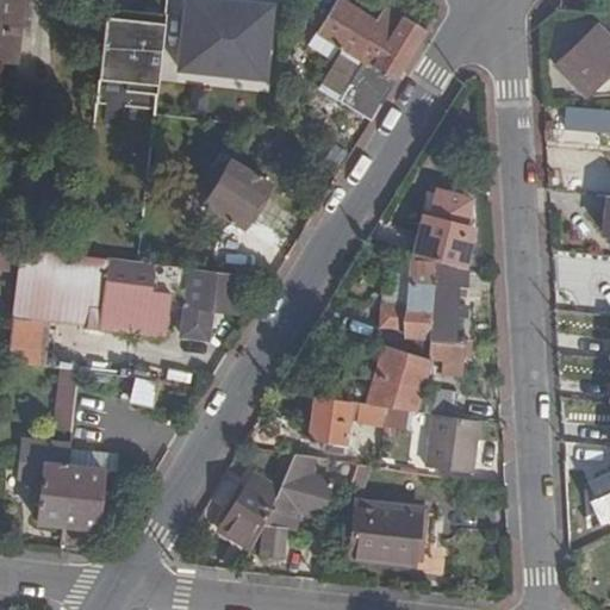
[(22,0),(0,0),(0,60),(14,62),(22,0)]
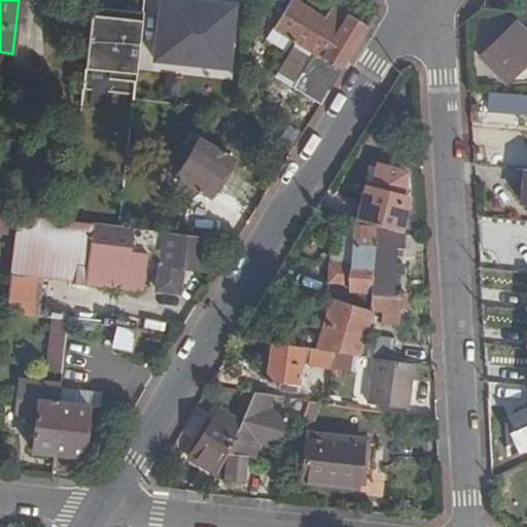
[(155,0),(148,58),(227,67),(236,0),(155,0)]
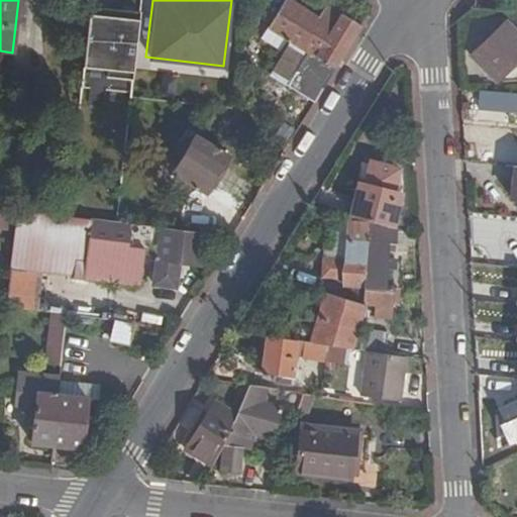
[(295,85),(316,100),(362,26),(362,25),(326,3),(317,18),(288,0),(284,0),(268,25),(313,55),(295,85)]
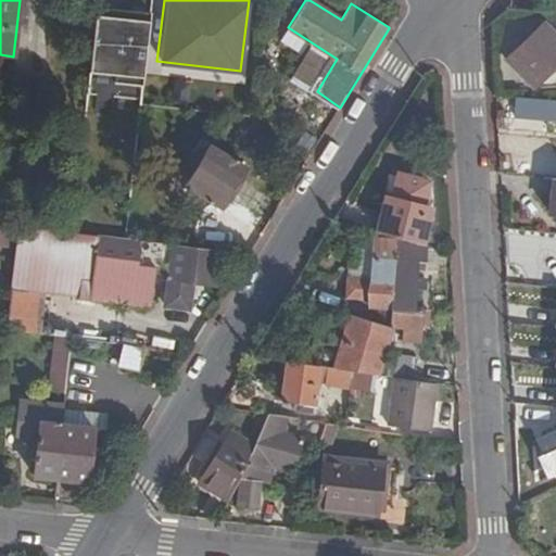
[(148,15),(92,9),(85,67),(139,75),(148,15)]
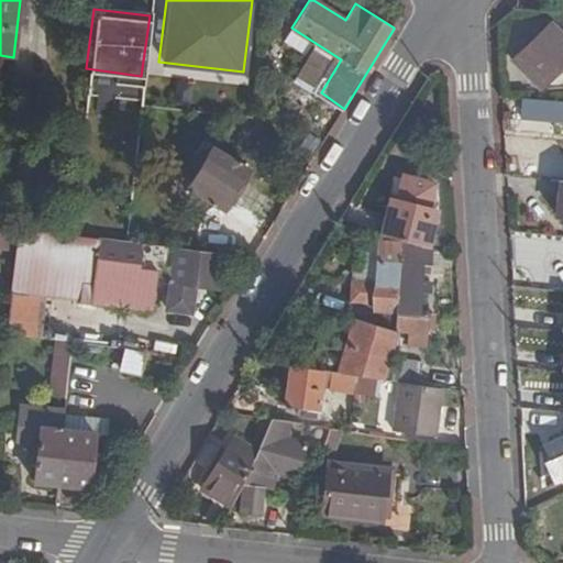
[(562,33),(552,22),(515,58),(540,86),(562,66),(562,67),(562,33)]
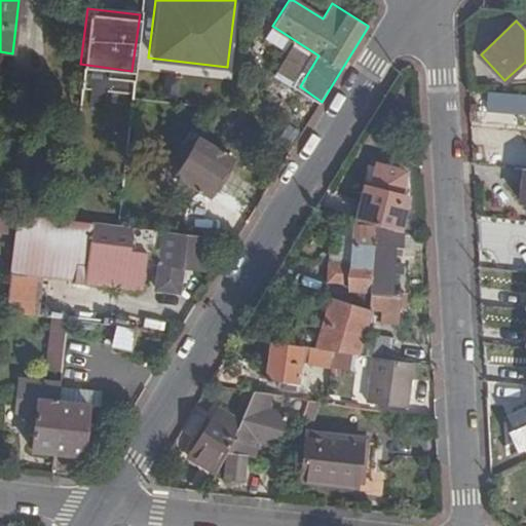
[(522,96),(494,94),(493,112),(520,115),(522,96)]
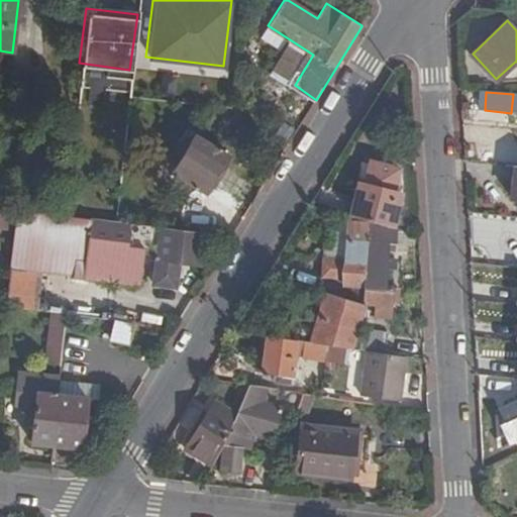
[(205,192),(229,157),(195,134),(186,147),(178,142),(170,156),(179,161),(172,170),(205,192)]
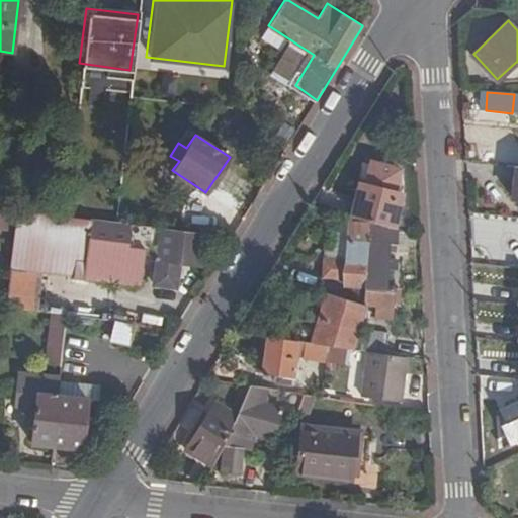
[(149,163),(156,153),(142,144),(135,154),(149,163)]
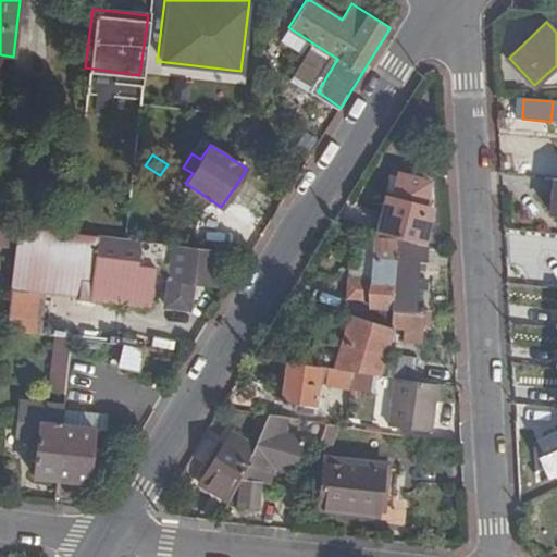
[(404,196),(407,180),(400,177),(396,195),(404,196)]
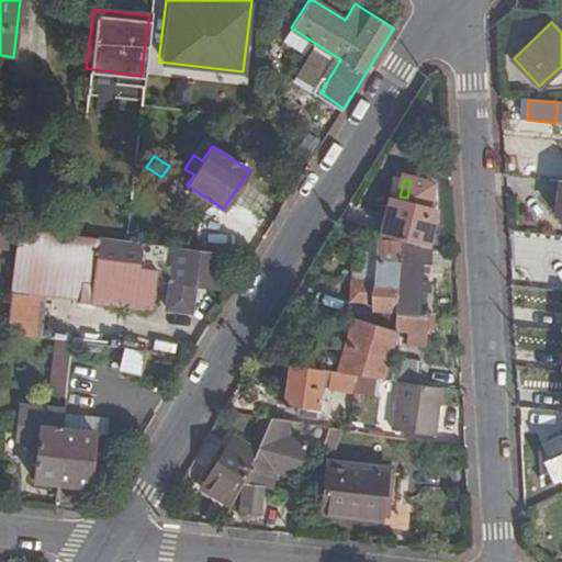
[(400,239),(430,247),(438,210),(427,208),(431,186),(411,181),(407,198),(400,197),(398,197),(397,202),(395,210),(388,208),(382,235),(400,239)]
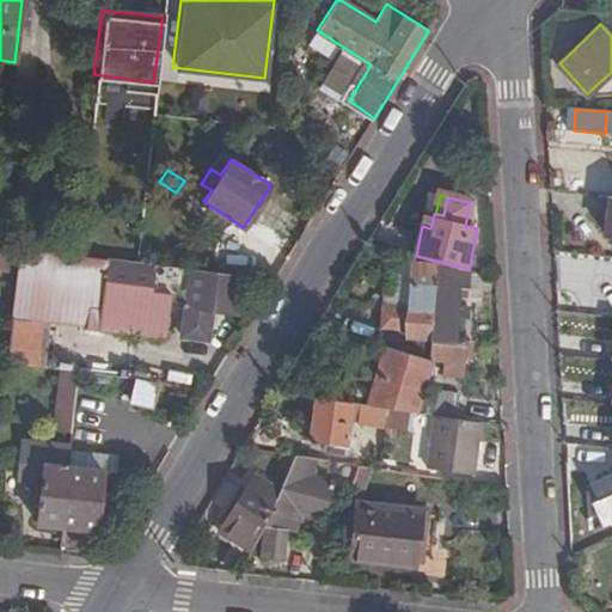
[(424,218),(422,226),(430,228),(433,220),(424,218)]
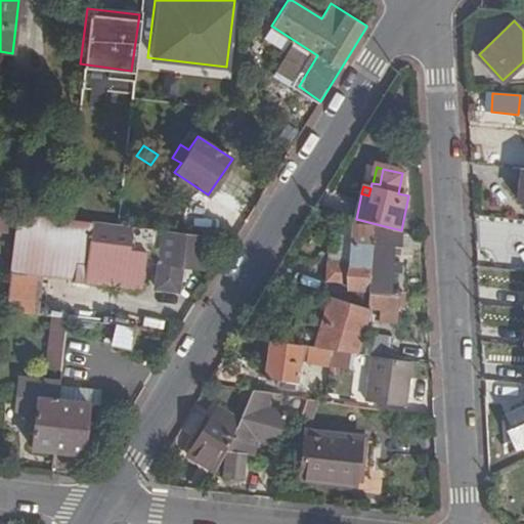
[(0,210),(0,227),(15,229),(17,212),(0,210)]
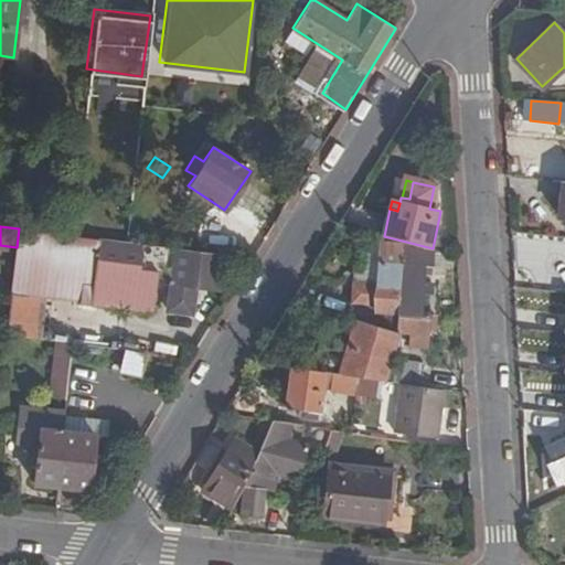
[(19,228),(17,247),(13,272),(84,279),(157,287),(160,267),(173,268),(176,246),(128,240),(74,234),(19,228)]
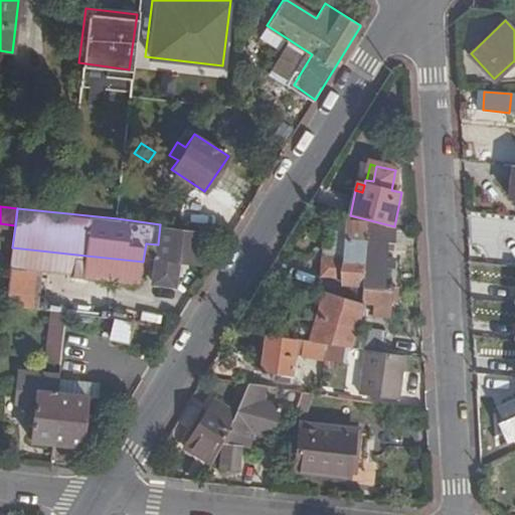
[(396,248),(394,226),(366,219),(366,220),(362,287),(361,303),(361,306),(374,306),(374,318),(389,318),(391,289),(382,288),(384,248),(396,248)]
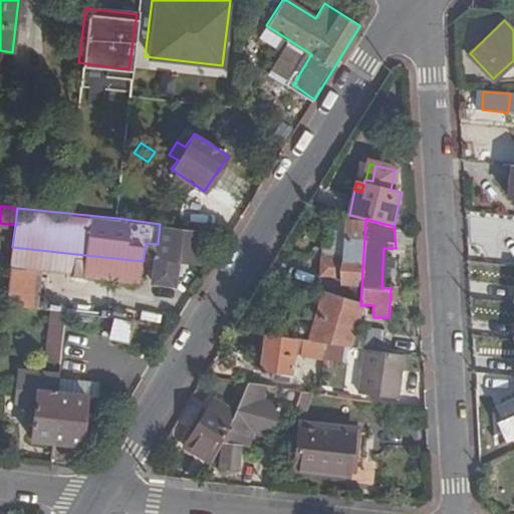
[(361,286),(365,220),(346,220),(343,257),(318,256),(316,287),(324,290),(360,302),(361,286)]
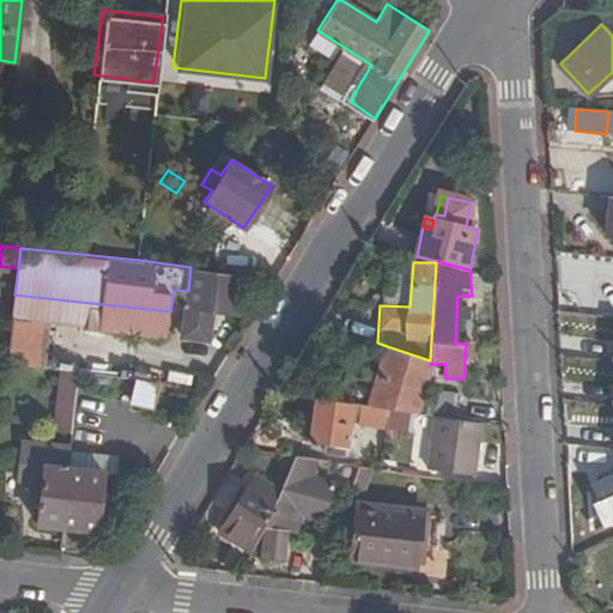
[(240,311),(244,274),(190,267),(188,291),(182,334),(207,337),(210,325),(216,325),(217,315),(223,315),(225,310),(240,311)]
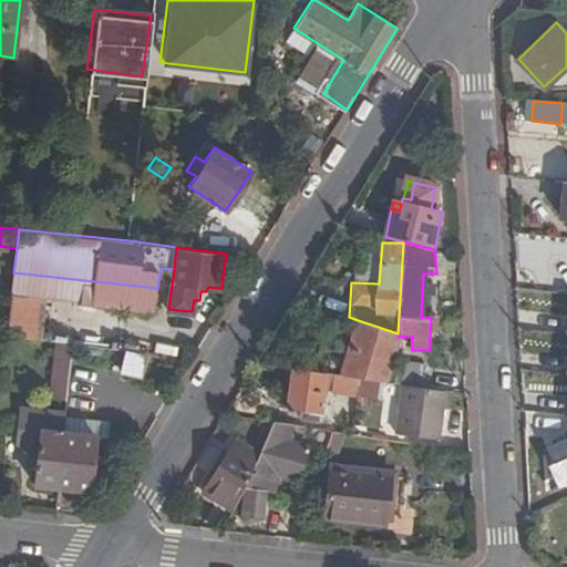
[(13,272),(7,339),(41,341),(45,298),(82,301),(84,280),(13,272)]
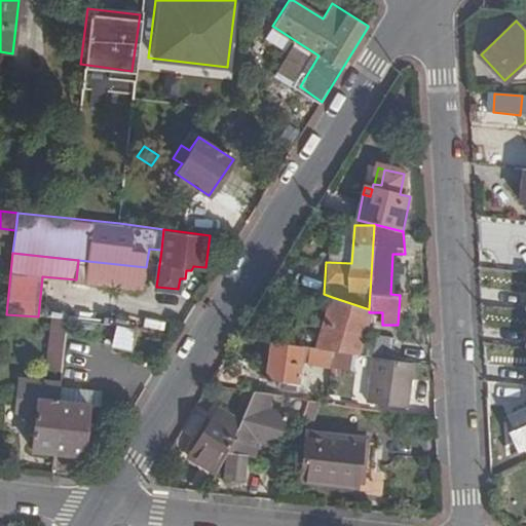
[(78,260),(76,279),(144,288),(146,267),(78,260)]
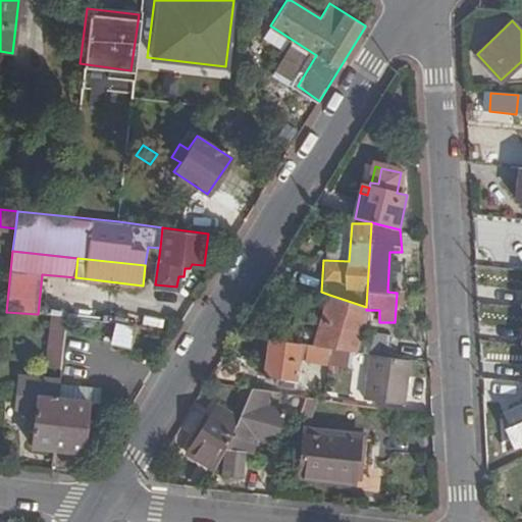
[(366,307),(329,295),(320,329),(309,327),(305,345),(330,349),(352,352),(366,307)]
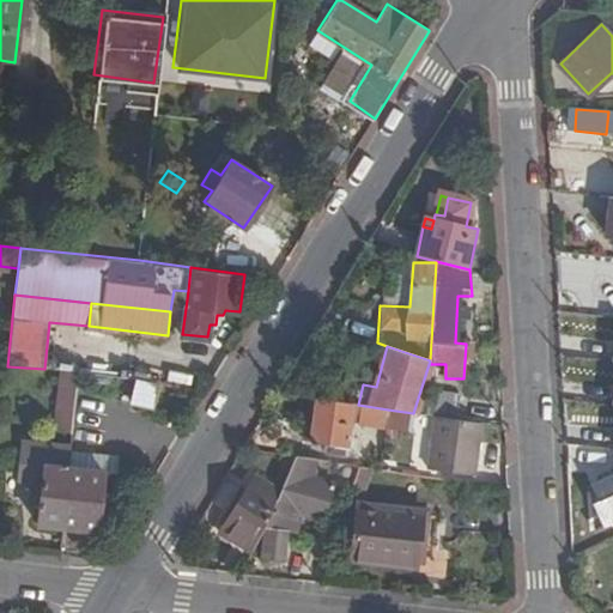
[(134,375),(137,375),(138,364),(116,360),(114,374),(131,375),(134,375)]
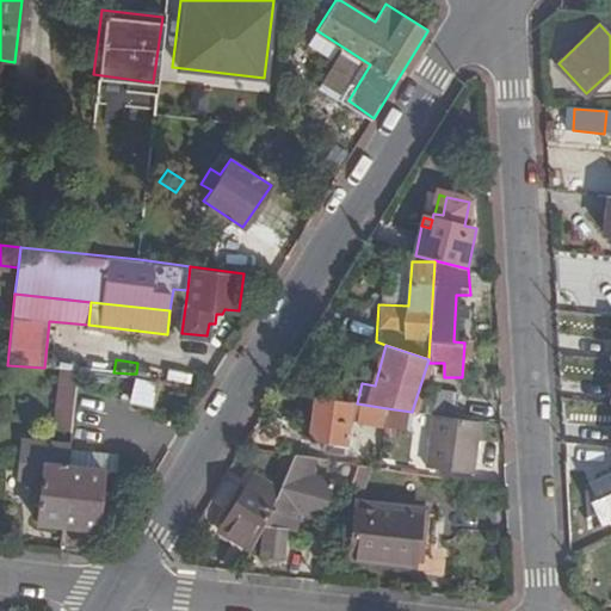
[(72,430),(79,371),(61,369),(54,427),(72,430)]
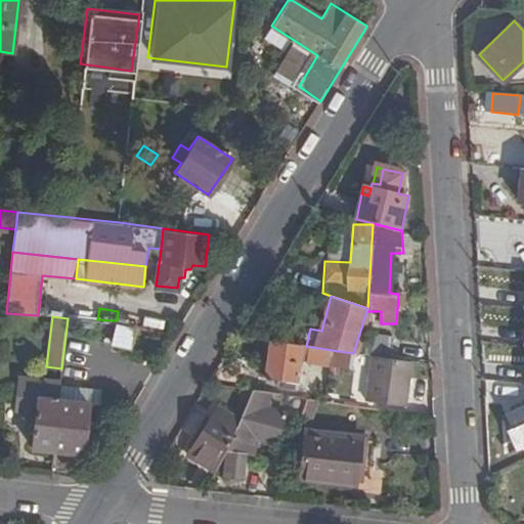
[(130,347),(133,330),(117,328),(113,344),(130,347)]
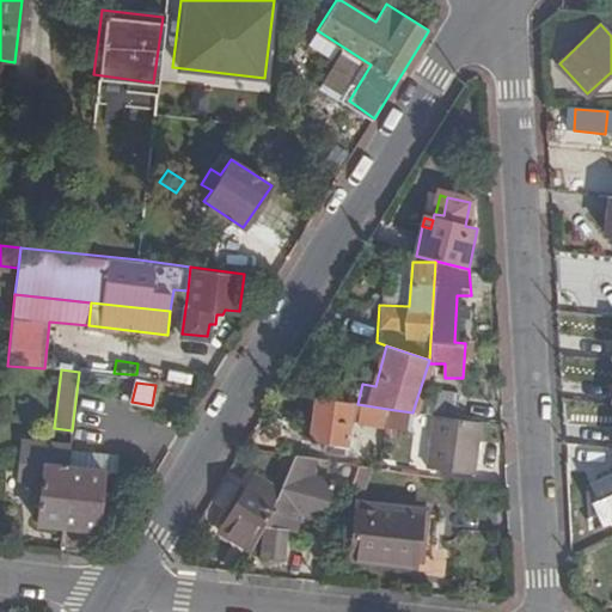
[(427,415),(440,416),(458,418),(459,396),(428,393),(427,415)]
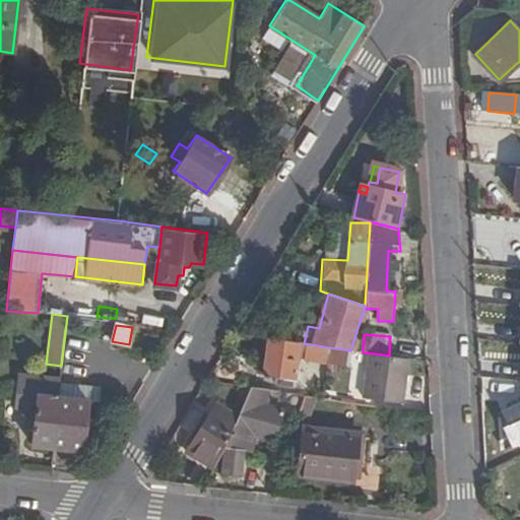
[(300,342),(268,338),(262,375),(277,377),(294,380),(300,342)]
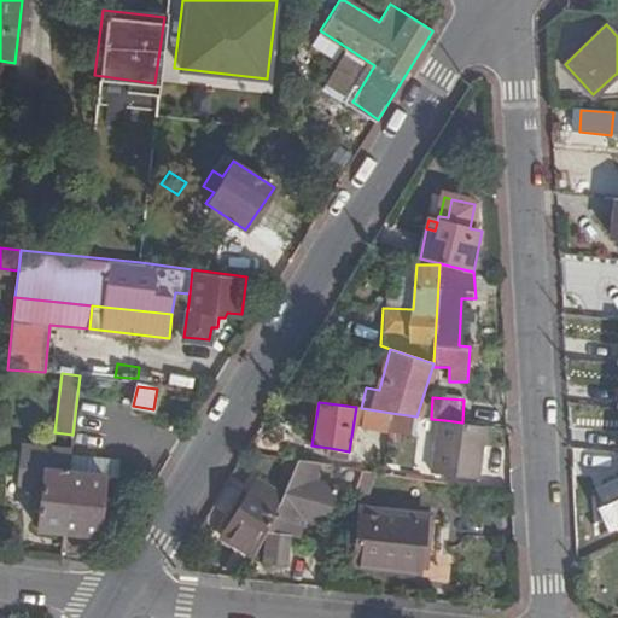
[(414,435),(417,417),(391,413),(389,431),(414,435)]
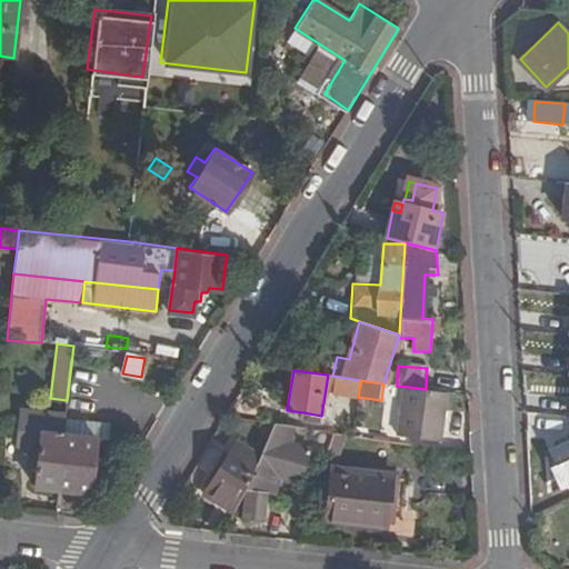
[(443,441),(450,392),(426,389),(409,387),(403,437),(443,441)]
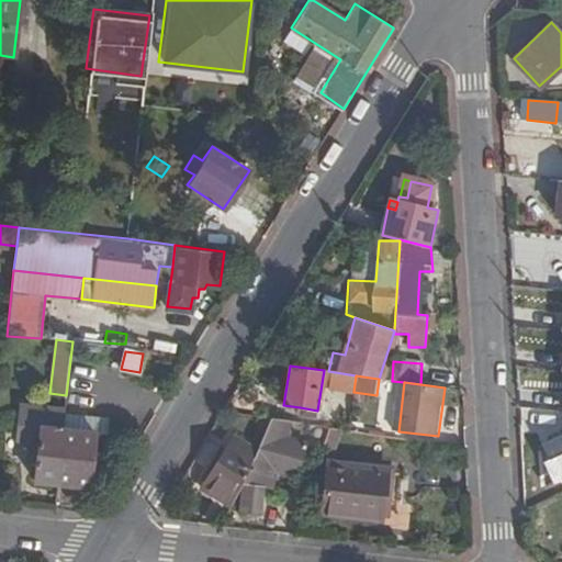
[(33,480),(56,482),(63,429),(65,407),(20,402),(14,440),(36,442),(33,480)]
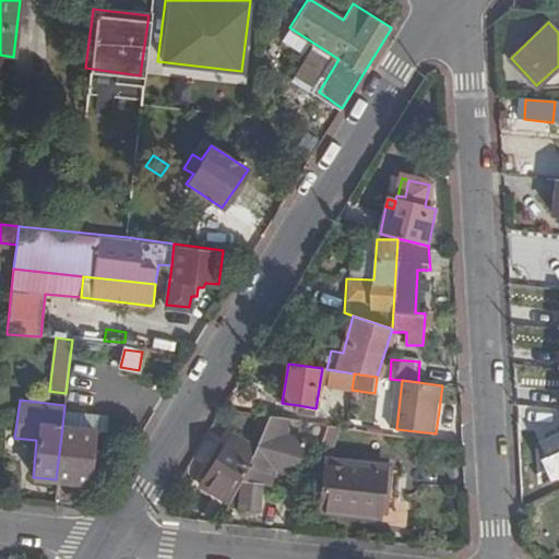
[(288,419),(269,416),(254,449),(240,484),(240,504),(262,507),(264,479),(264,475),(272,475),(273,468),(297,475),(306,443),(284,437),(288,419)]
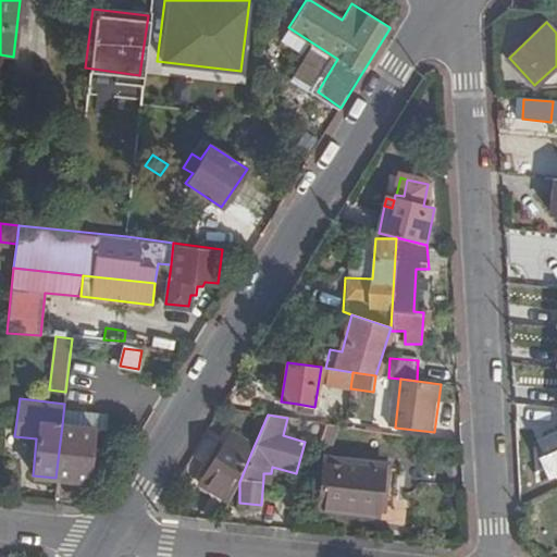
[(87,481),(95,429),(62,425),(56,478),(87,481)]
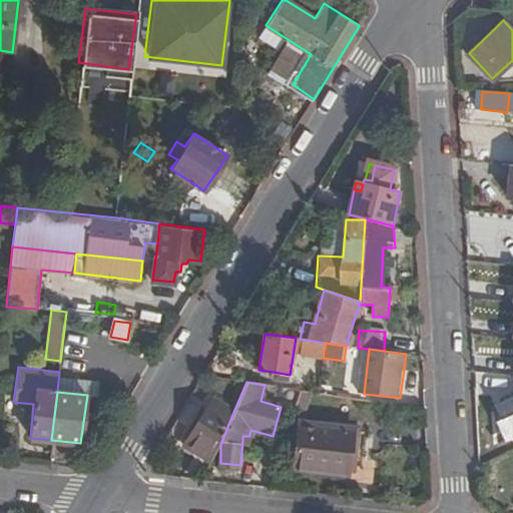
[(183,446),(211,465),(220,444),(233,412),(211,399),(183,446)]
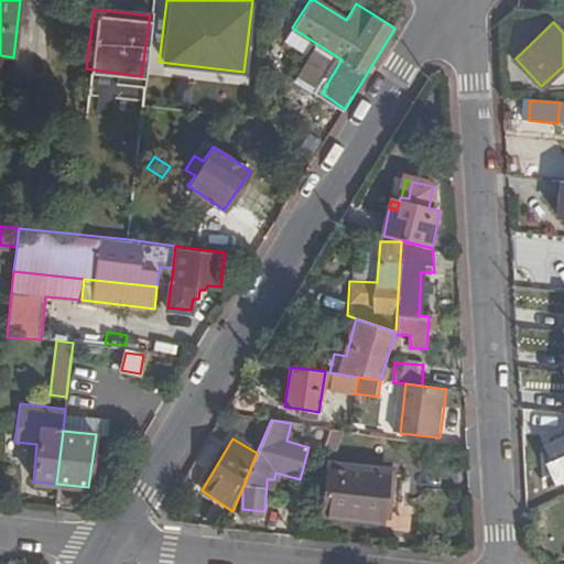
[(563,440),(546,448),(553,463),(548,466),(556,486),(563,481),(563,440)]
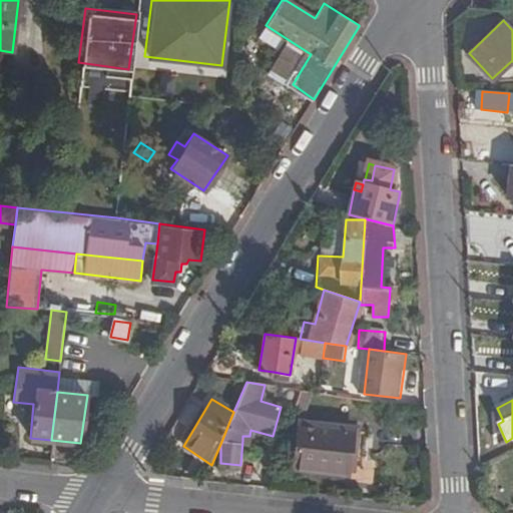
[(290,421),(284,438),(296,439),(293,463),(346,469),(350,430),(328,427),(290,421)]
